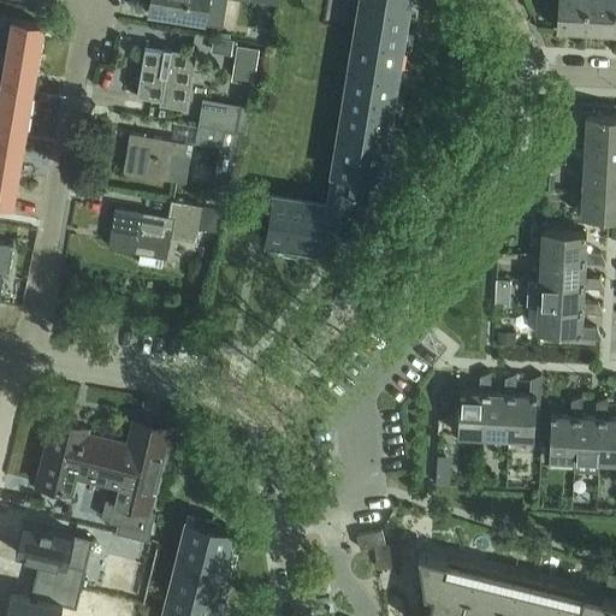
[(153,0),(150,15),(206,24),(206,22),(221,25),(221,23),(220,23),(221,18),(224,19),(227,1),(225,0),(224,0),(153,0)]
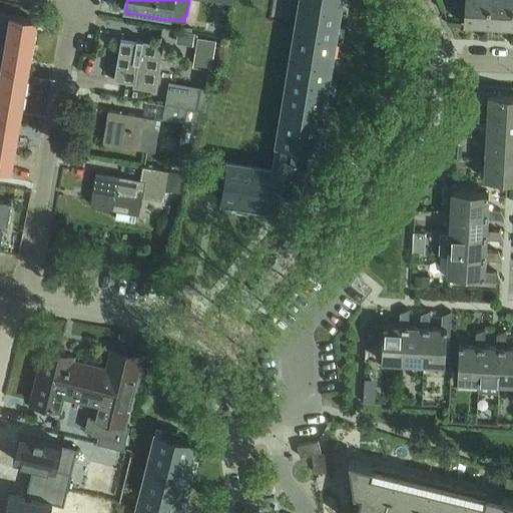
[(305,0),(304,11),(340,17),(342,0),(305,0)]
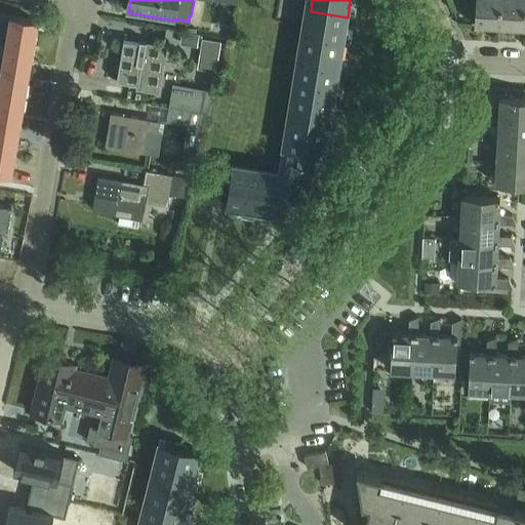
[(476,0),(475,25),(501,26),(502,0),(476,0)]
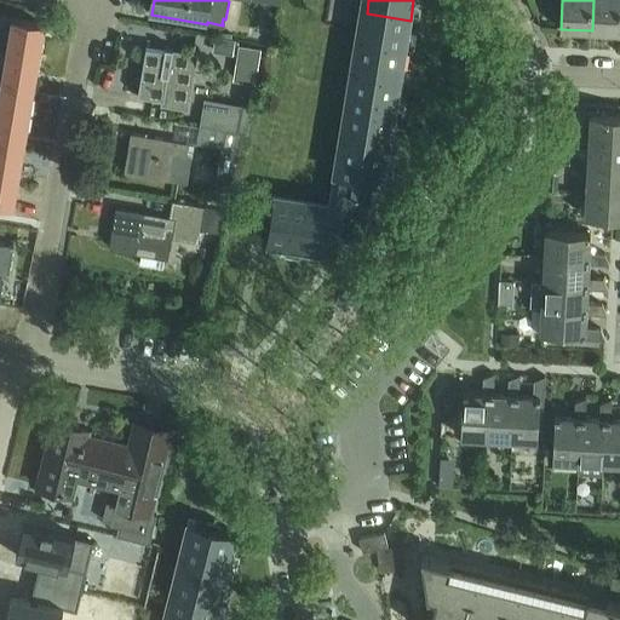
[(619,0),(593,0),(592,30),(619,32),(619,0)]
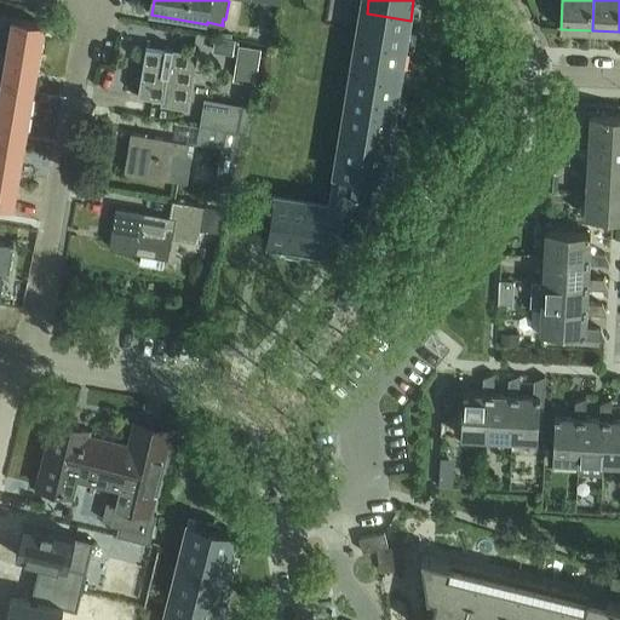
[(405,56),(411,21),(367,13),(361,50),(405,56)]
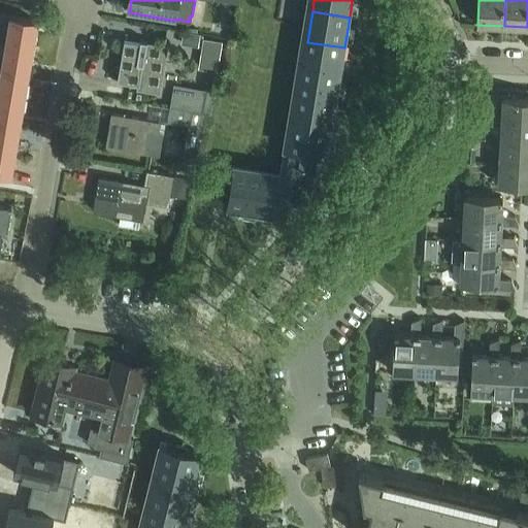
[(7,47),(32,51),(37,22),(12,18),(12,19),(0,15),(0,27),(10,29),(7,47)]
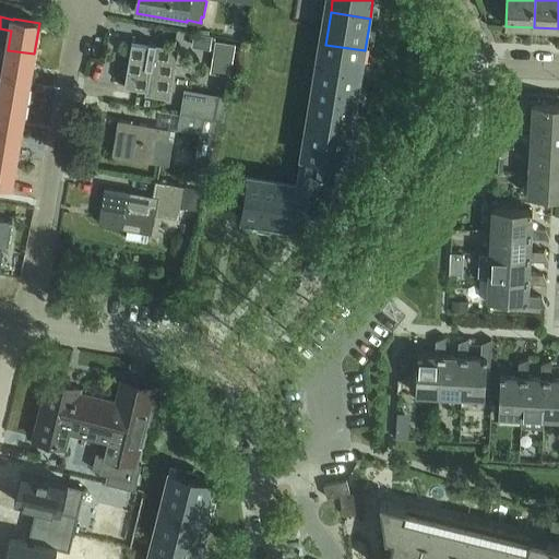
[(194,33),(192,46),(210,49),(211,48),(214,48),(216,37),(213,37),(213,36),(194,33)]
